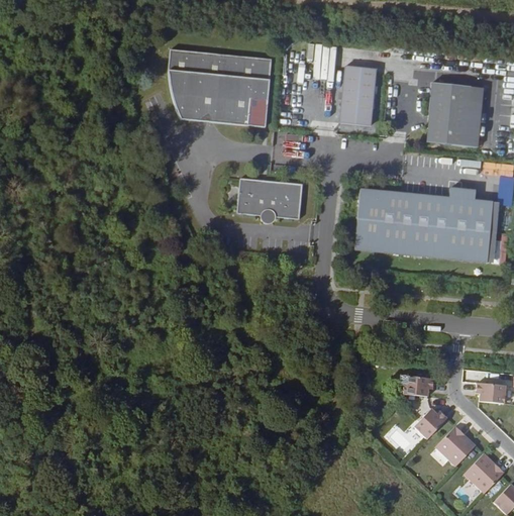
[(271,61),(173,50),(171,72),(178,105),(182,120),(266,127),(271,61)]
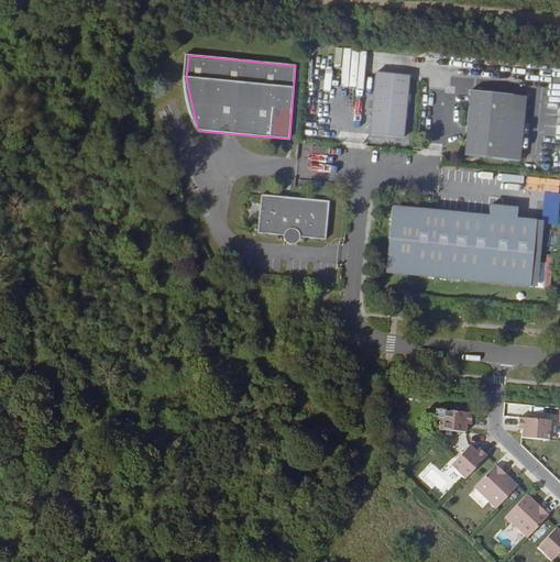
[(409,75),(375,72),(370,133),(402,136),(409,75)]
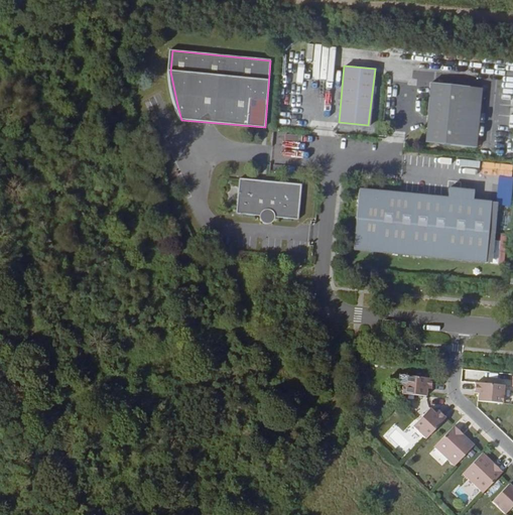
[(465,145),(470,86),(431,82),(426,141),(465,145)]
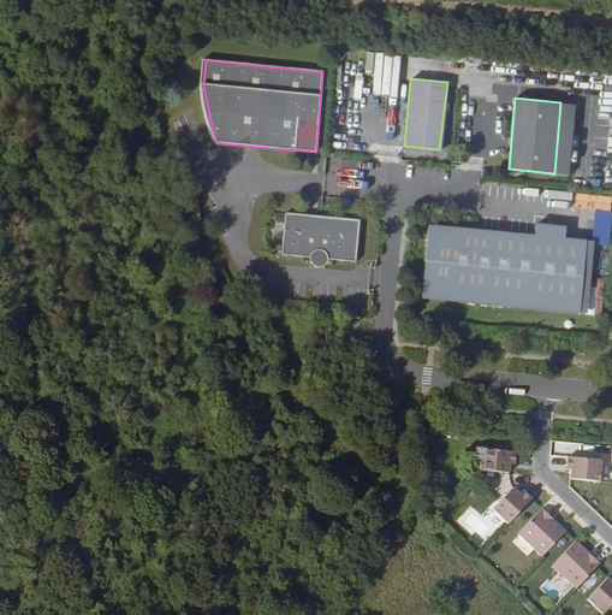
[(576,104),(560,102),(554,173),(569,175),(576,104)]
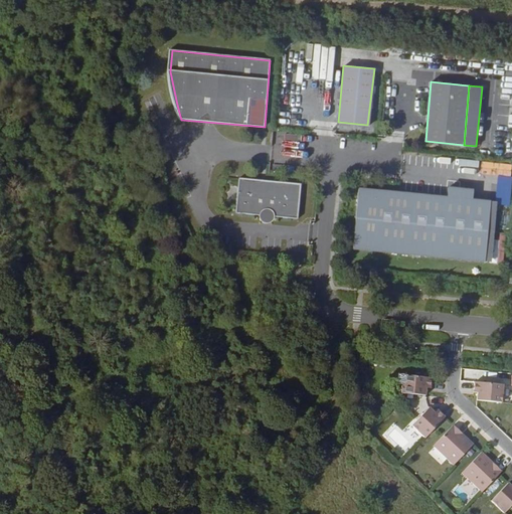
[(479,161),(478,173),(508,175),(508,163),(479,161)]
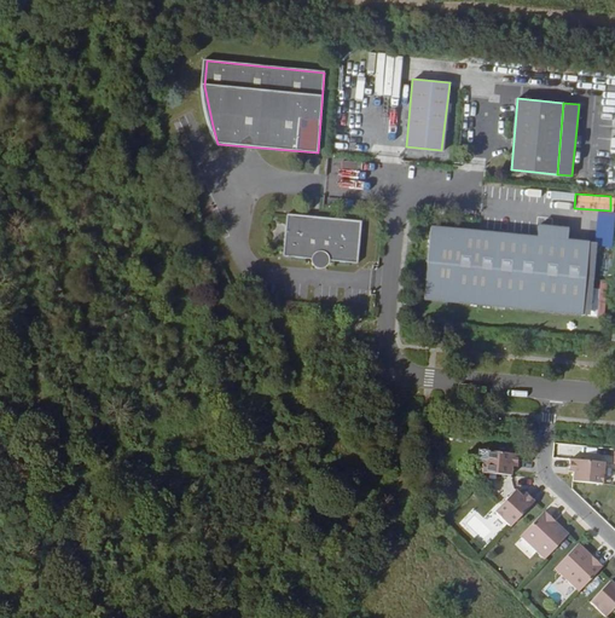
[(361,220),(289,212),(285,256),(358,264),(361,220)]
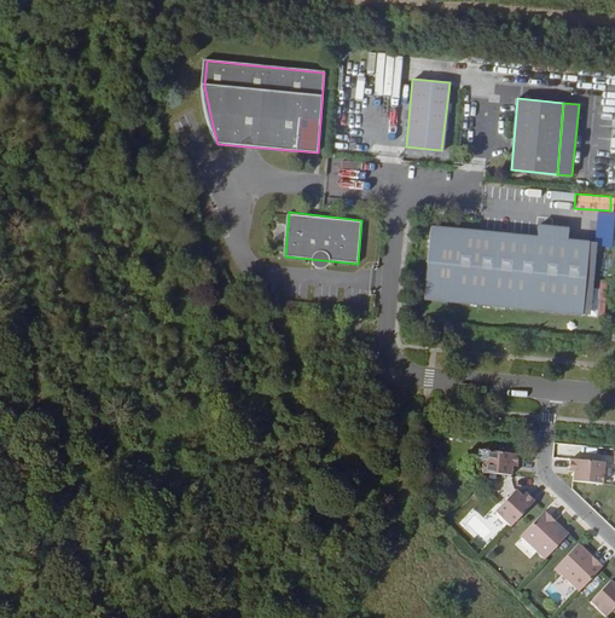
[(568,237),(543,235),(431,224),(425,298),(584,312),(591,240),(568,237)]
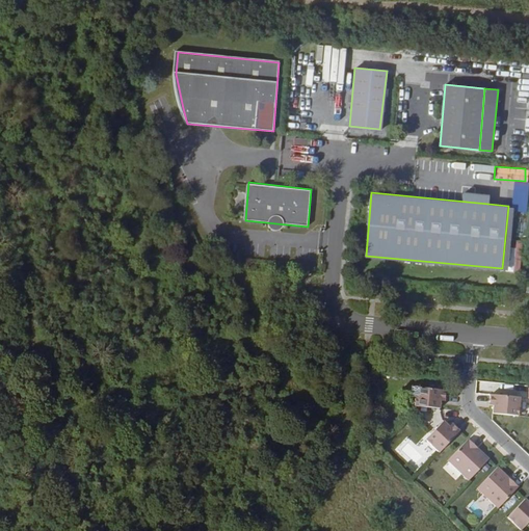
[(468,192),(467,202),(488,204),(490,194),(468,192)]
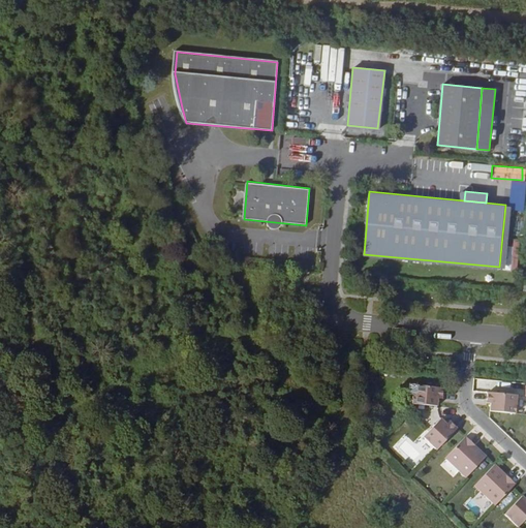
[(509,206),(505,205),(499,267),(503,268),(509,206)]
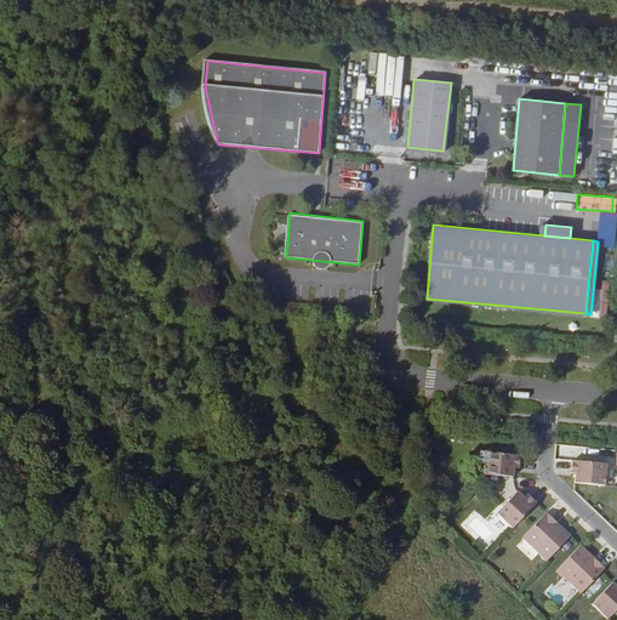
[(485,472),(515,475),(516,466),(516,461),(521,462),(523,454),(487,450),(485,472)]
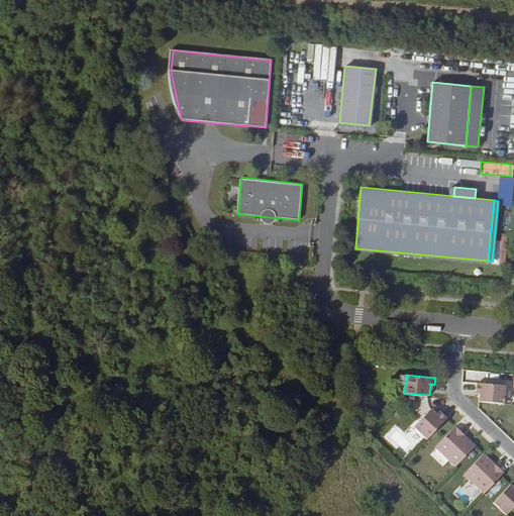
[(481,390),(481,393),(480,400),(505,403),(507,385),(478,381),(477,389),(481,390)]
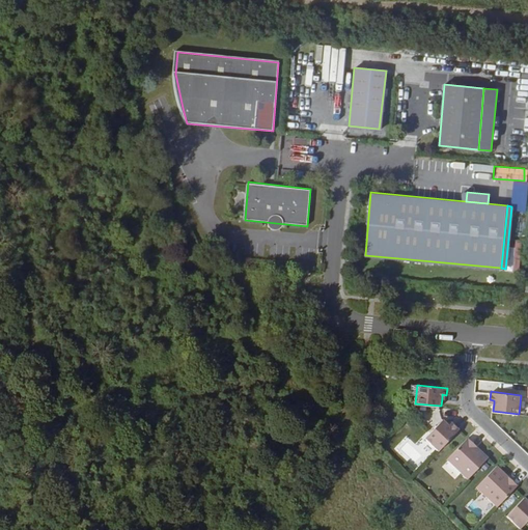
[(439,450),(460,428),(454,423),(451,426),(449,424),(444,419),(425,438),(439,450)]
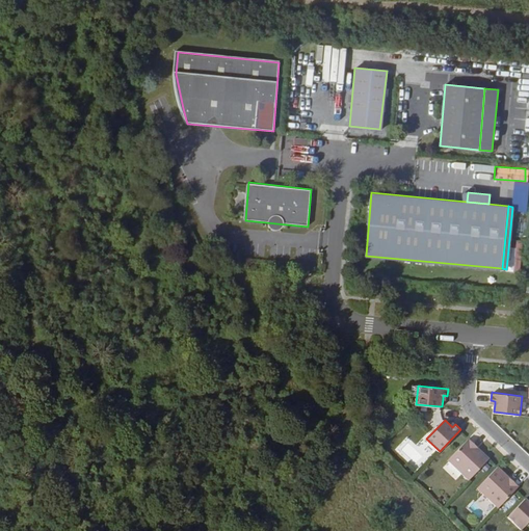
[(470,479),(491,457),(470,437),(448,459),(470,479)]
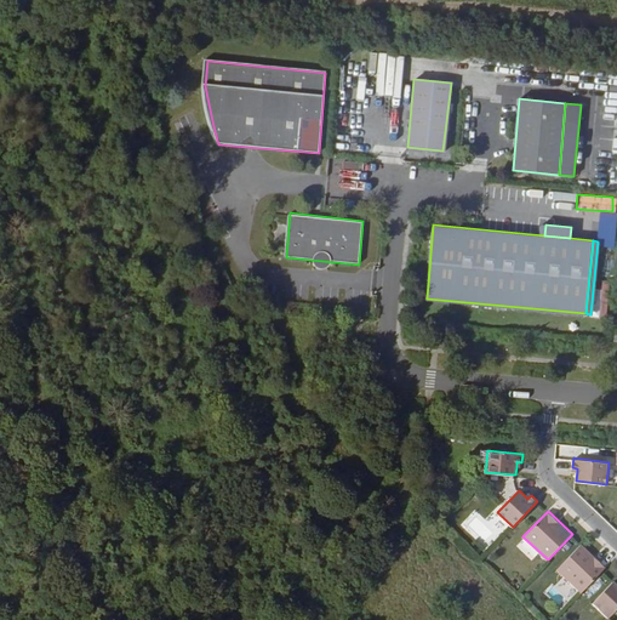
[(491,536),(489,528),(483,529),(476,512),(462,517),(470,544),(491,536)]
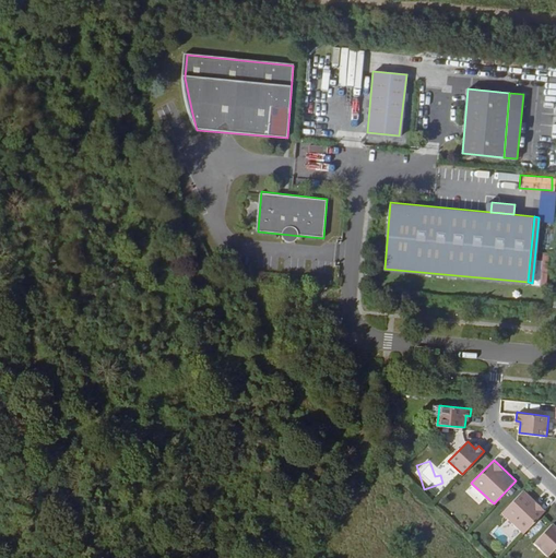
[(463,489),(474,503),(481,499),(470,484),(463,489)]
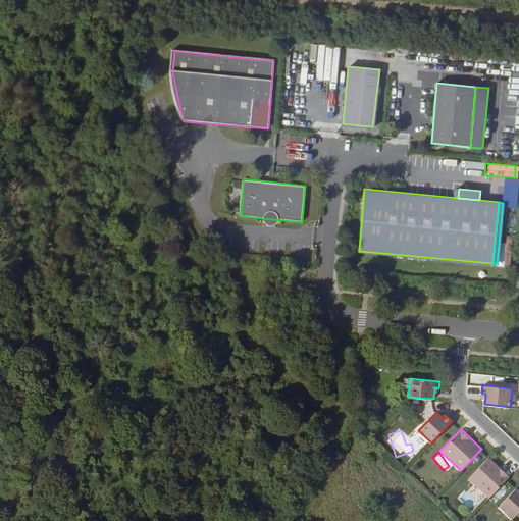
[(489,497),(509,475),(487,456),(468,477),(489,497)]
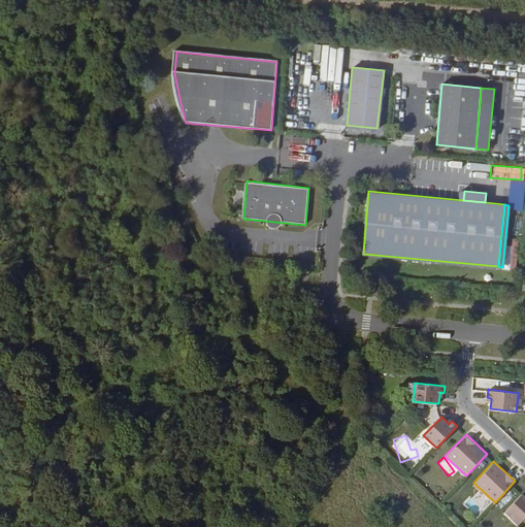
[(517,524),(524,516),(524,496),(521,493),(503,512),(517,524)]
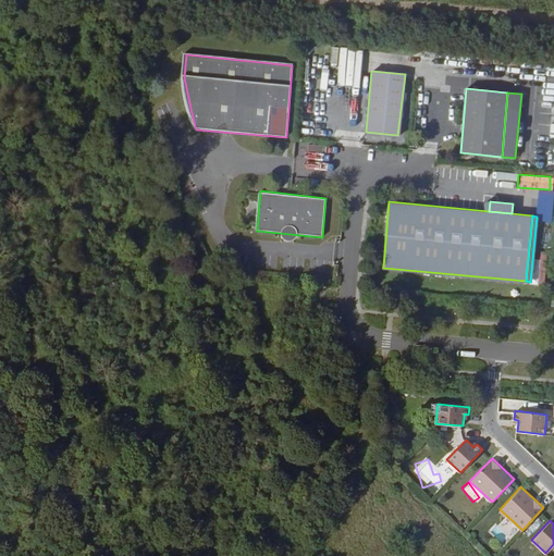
All buildings are outlined.
